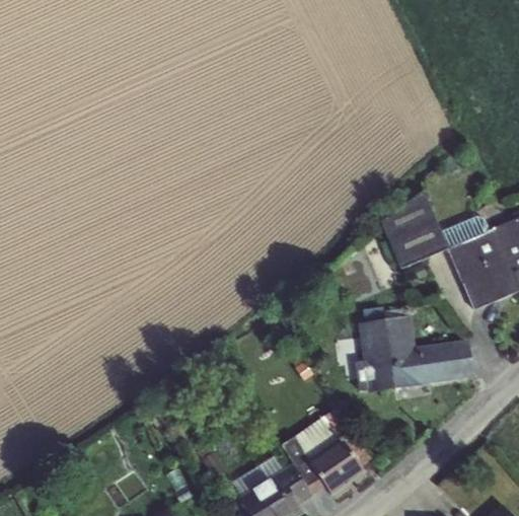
[(423,190),(381,219),(400,267),(447,248),(474,309),(518,291),(518,292),(518,208),(512,212),(514,218),(490,228),(482,213),(441,229),(423,190)]
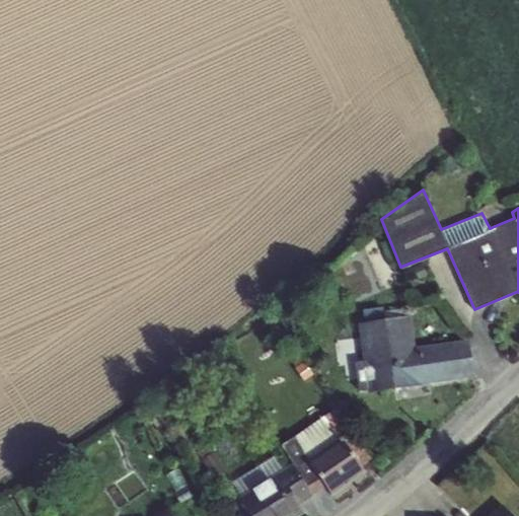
[(368,392),(475,376),(469,338),(416,346),(411,314),(358,322),(364,360),(355,362),(359,390),(368,388),(368,392)]
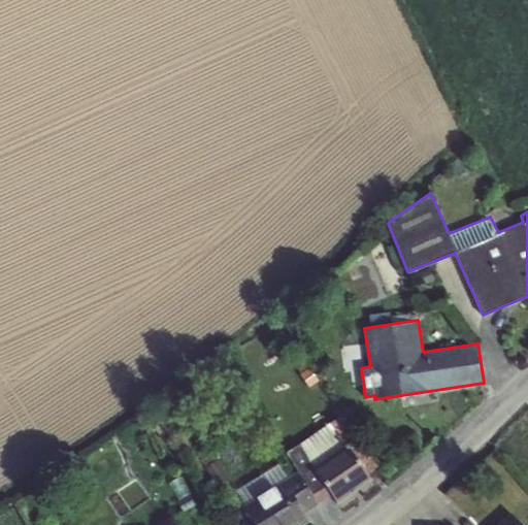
[(285,452),(296,470),(319,503),(330,495),(337,504),(373,480),(369,472),(377,466),(342,413),(285,452)]
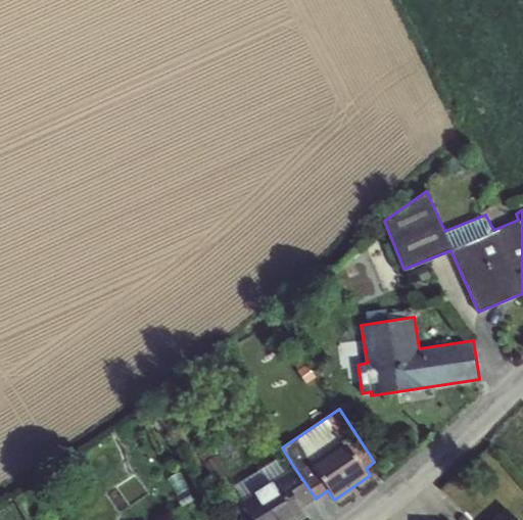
[(302,508),(316,499),(293,466),(289,469),(278,457),(235,483),(243,506),(252,519),(300,519),(306,517),(302,508)]
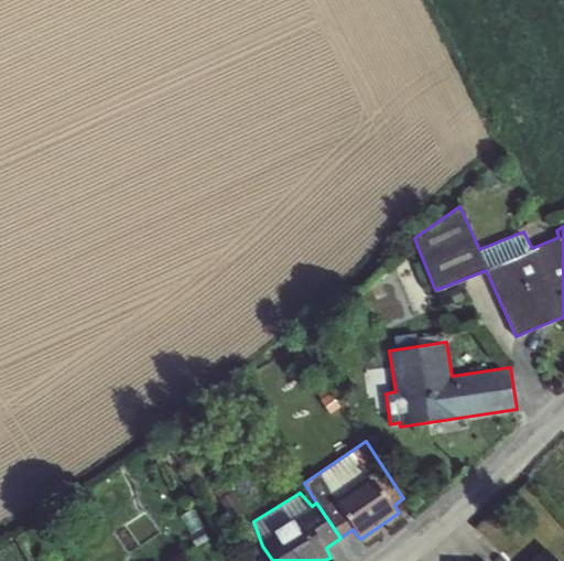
[(557,560),(546,548),(530,560),(557,560)]
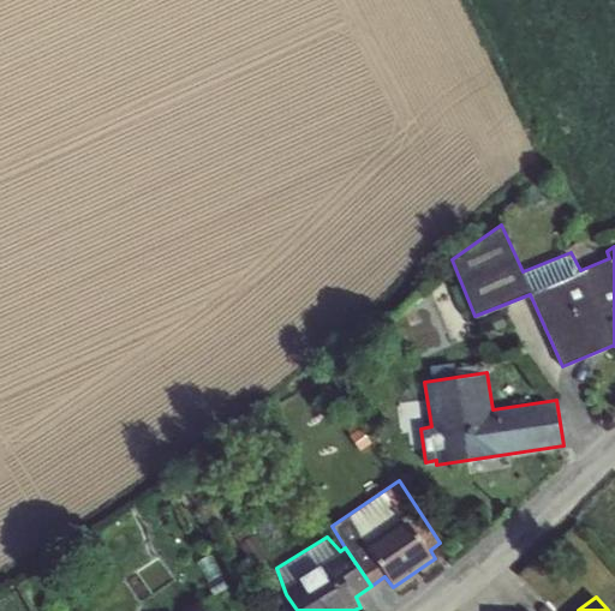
All buildings are outlined.
